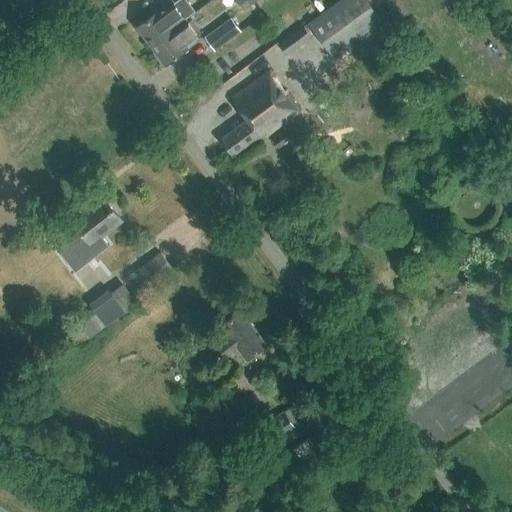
[(383,23),(365,0),(337,0),(308,22),(336,59),(383,23)]
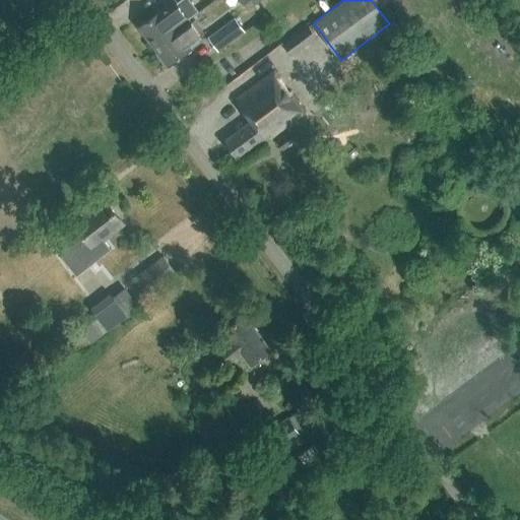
[(138,26),(151,45),(186,19),(173,1),(138,26)]
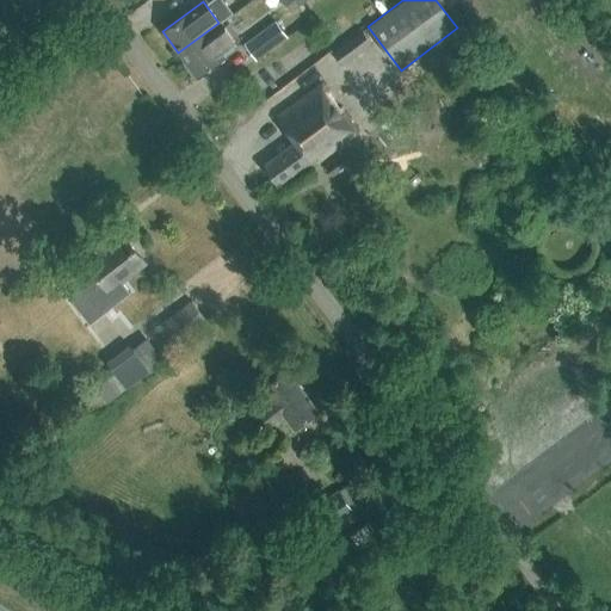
[(287,38),(273,22),(242,45),(255,61),(287,38)]
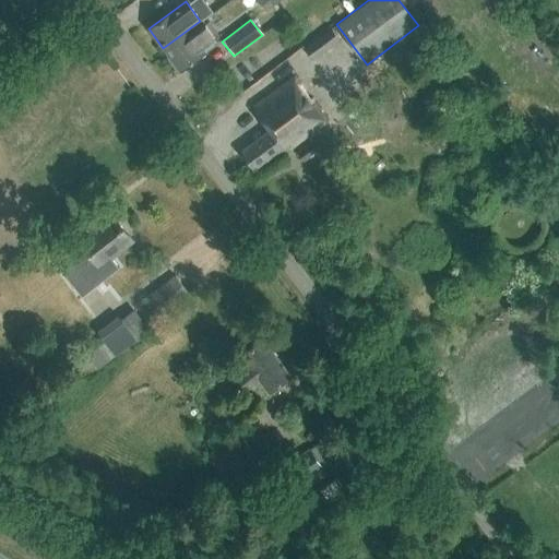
[(200,21),(163,48),(178,70),(216,43),(200,21)]
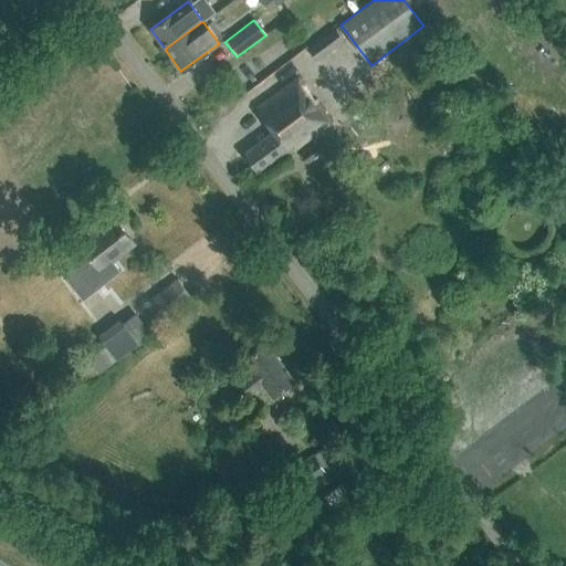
[(343,40),(335,30),(307,51),(315,61),(343,40)]
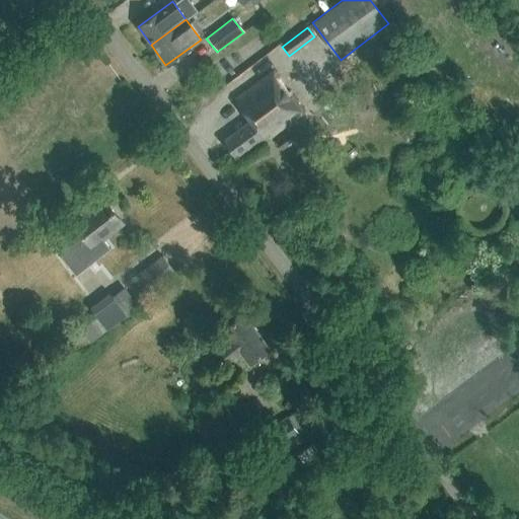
[(235,99),(250,119),(223,139),(237,157),(253,145),(255,148),(303,112),(272,71),(235,99)]
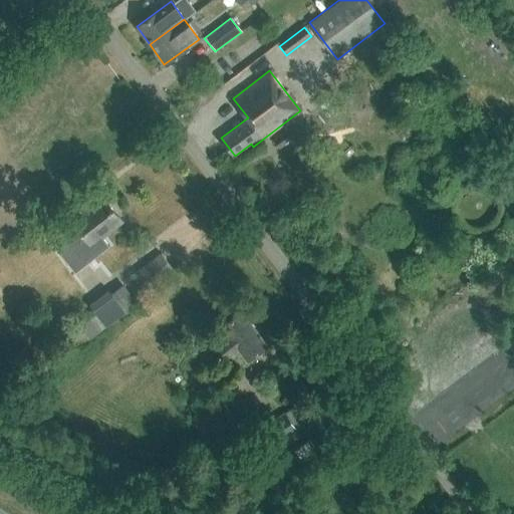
[(291,139),(285,131),(274,139),(280,147),(291,139)]
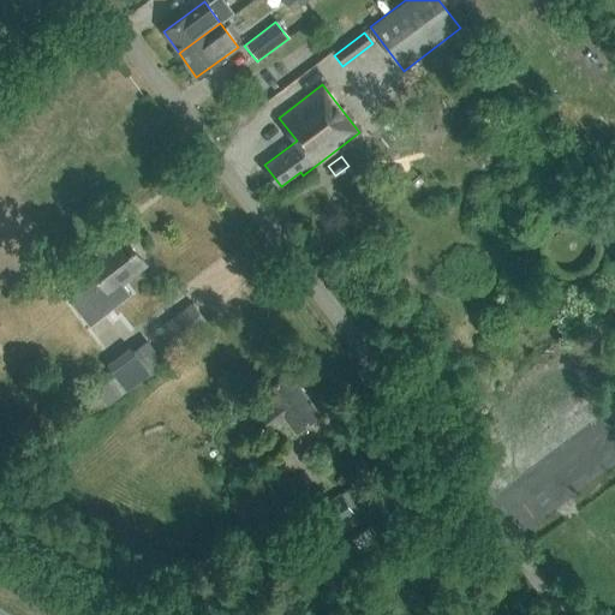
[(96,248),(101,252),(87,263),(108,291),(144,264),(123,236),(108,246),(105,242),(96,248)]
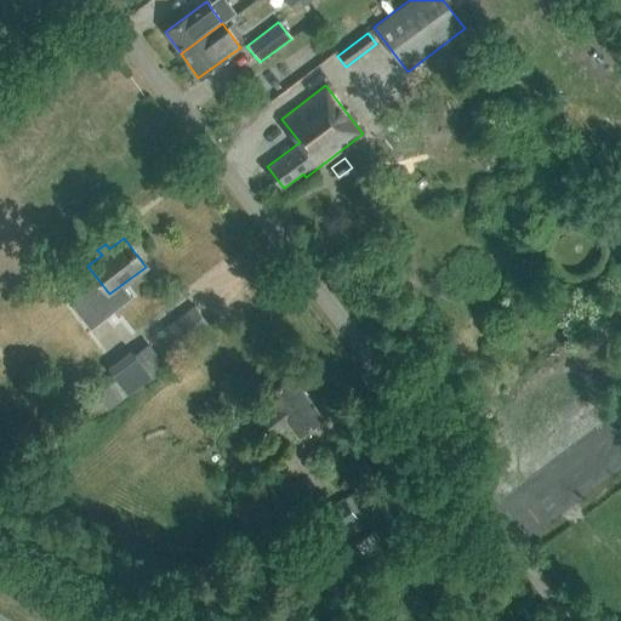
[(206,325),(193,306),(165,328),(180,346),(206,325)]
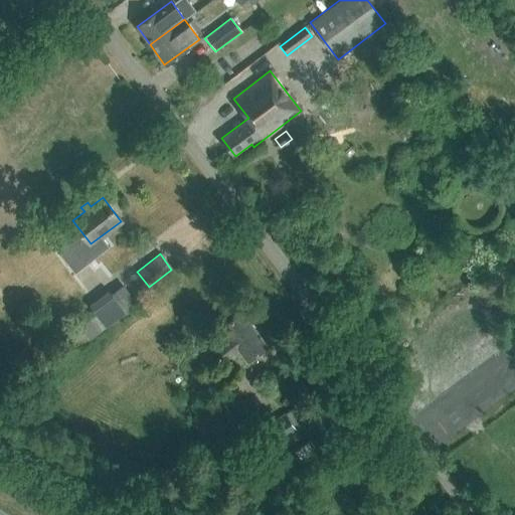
[(126,312),(109,291),(90,305),(106,327),(126,312)]
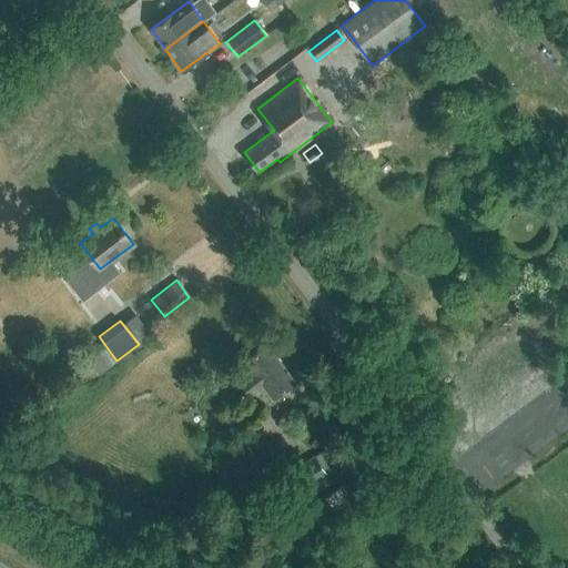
[(295,383),(266,344),(244,361),(245,361),(231,372),(240,384),(249,396),(263,385),(273,399),(295,383)]
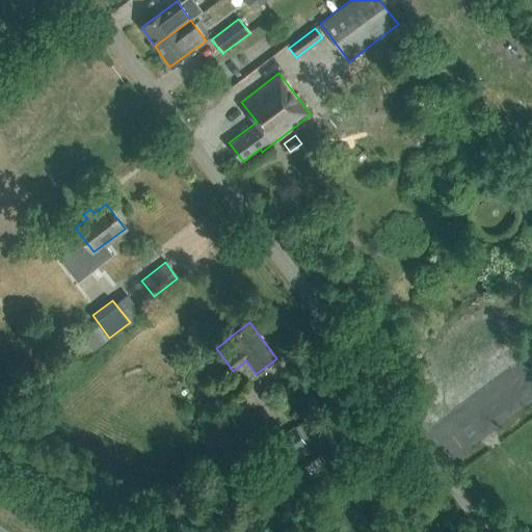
[(224,396),(217,386),(210,391),(217,401),(224,396)]
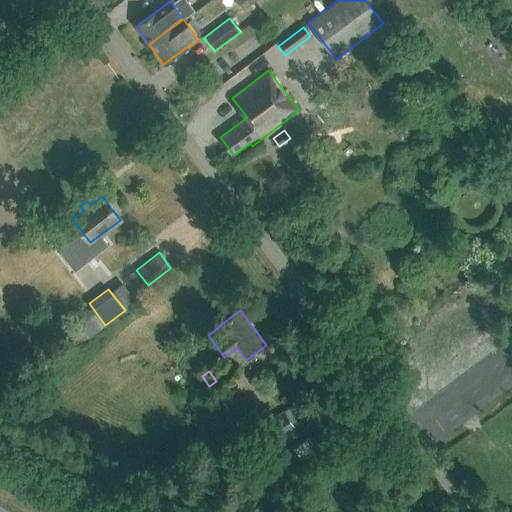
[(239,424),(218,395),(197,410),(188,417),(209,446),(239,424)]
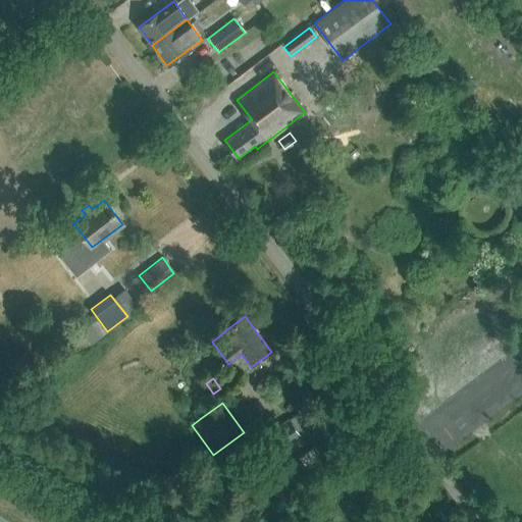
[(255,441),(266,459),(301,436),(290,419),(255,441)]
